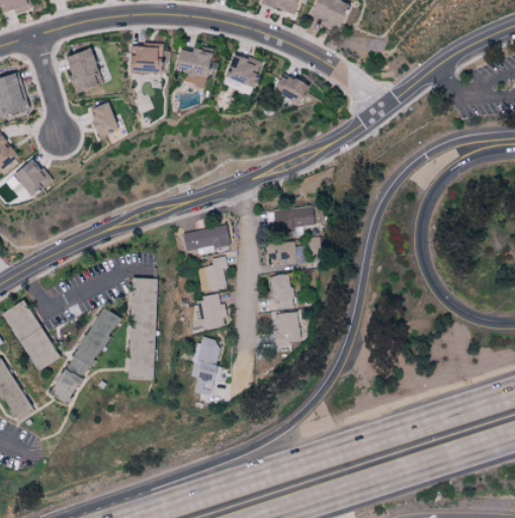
[(28,4),(27,0),(0,0),(0,6),(1,12),(28,4)]
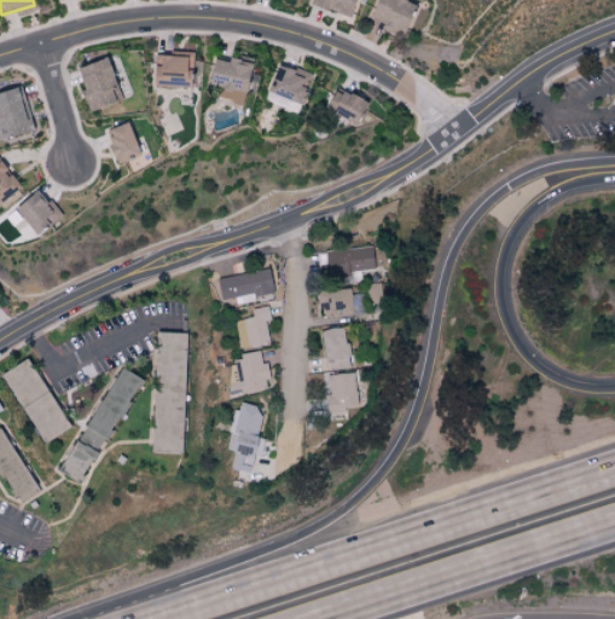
[(358,0),(315,0),(315,5),(353,17),(358,0)]
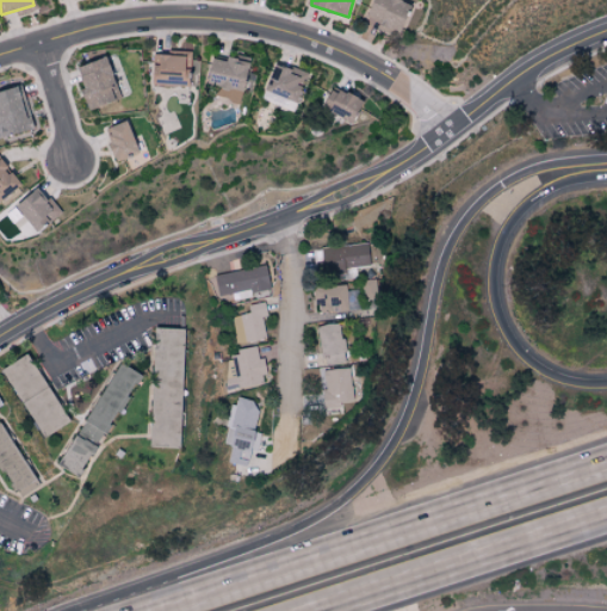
[(379,26),(400,35),(412,4),(401,0),(375,0),(369,17),(382,22),(379,26)]
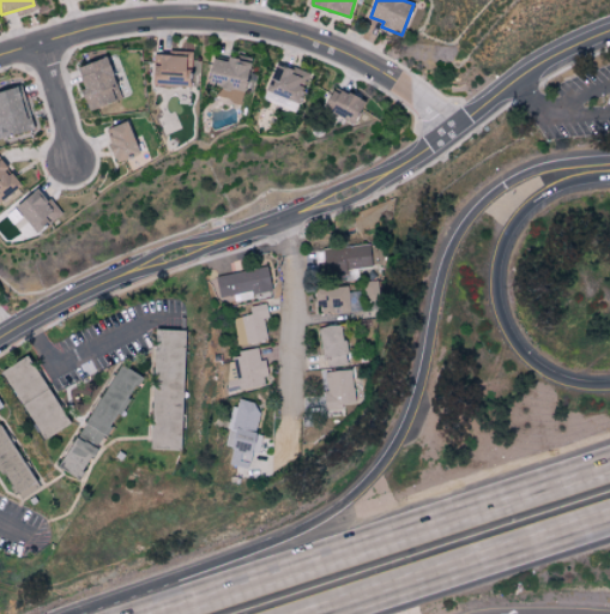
[(155,84),(192,86),(193,52),(170,50),(169,55),(156,54),(155,84)]
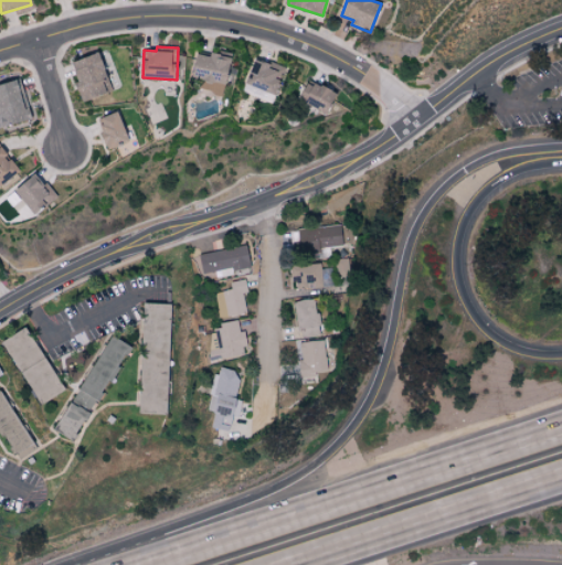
[(192,78),(229,84),(233,53),(212,51),(211,56),(197,54),(192,78)]
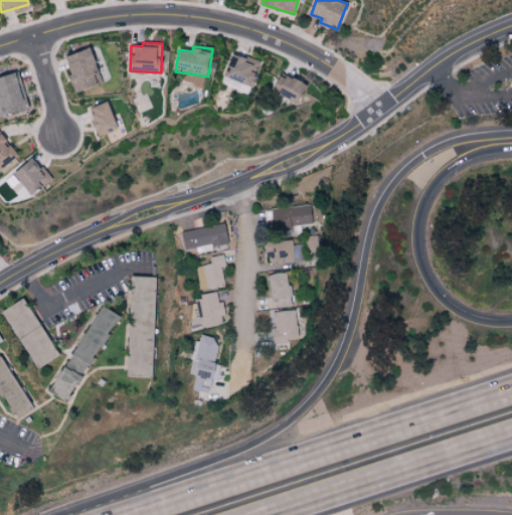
[(64,55),(74,92),(102,84),(92,48),(64,55)]
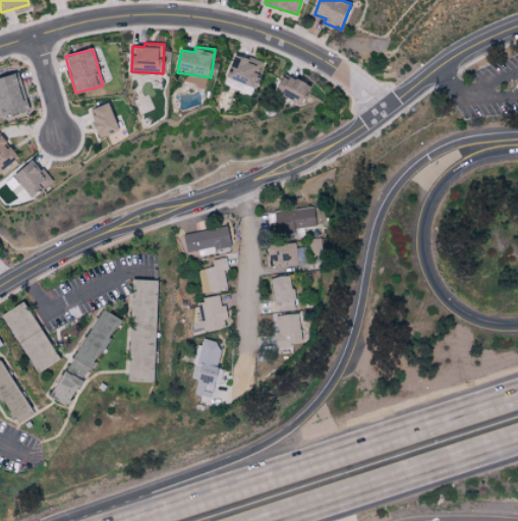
[(264,62),(235,54),(228,77),(233,78),(230,87),(254,93),(264,62)]
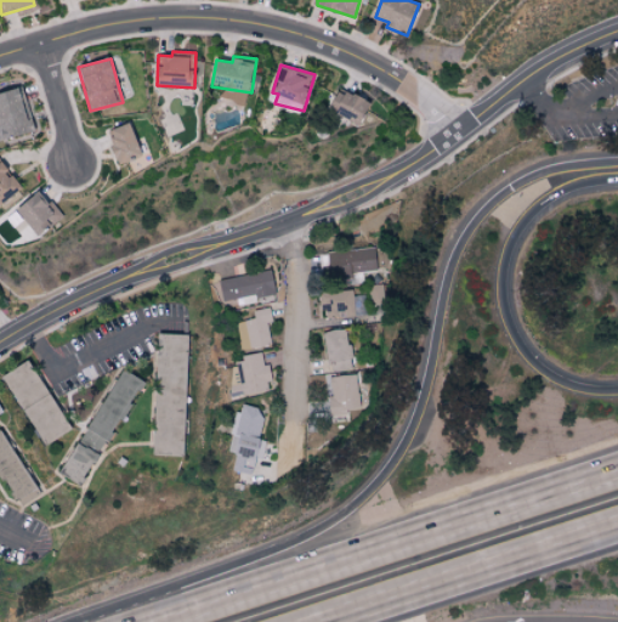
[(0,92),(0,125),(4,140),(37,130),(24,86),(0,92)]
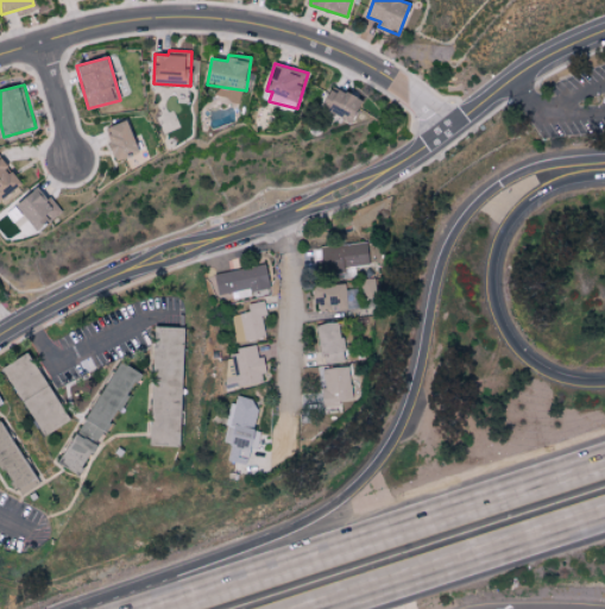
[(240,104),(244,93),(220,87),(216,99),(240,104)]
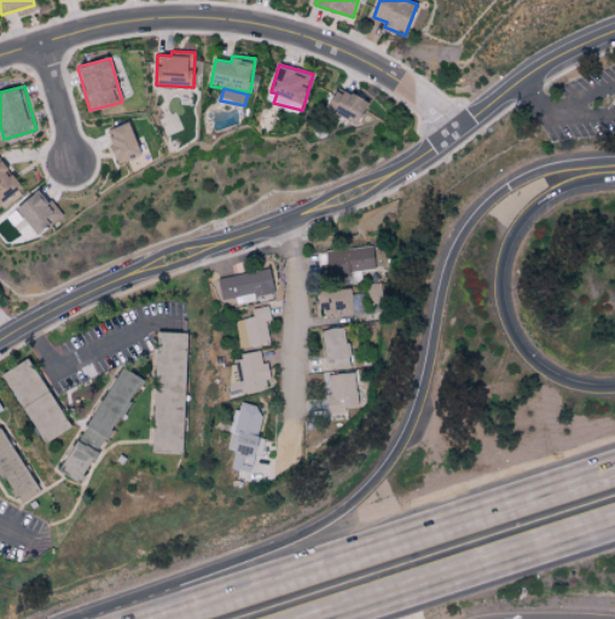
[(369,103),(338,88),(328,110),(358,125),(369,103)]
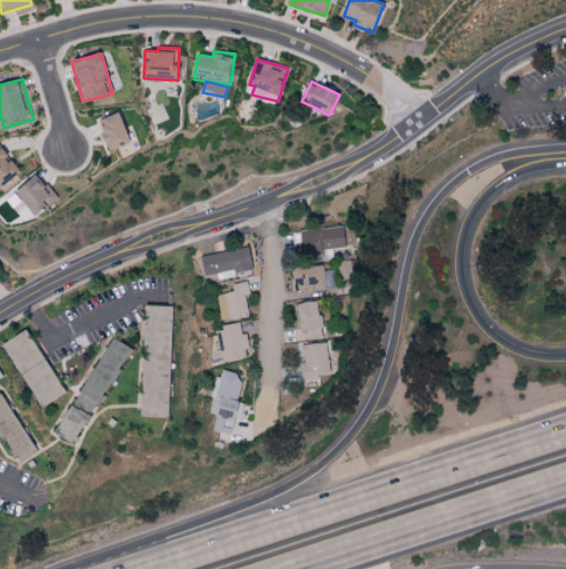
[(99,119),(108,150),(130,143),(120,112),(99,119)]
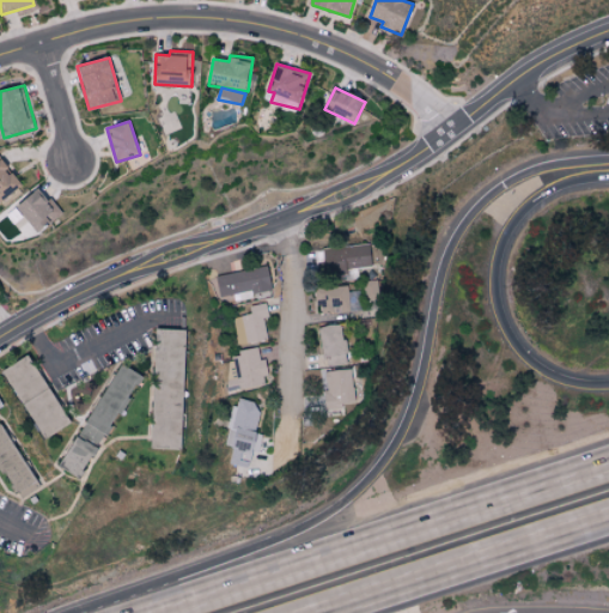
[(0,202),(0,204),(23,186),(1,157),(0,157),(0,202)]
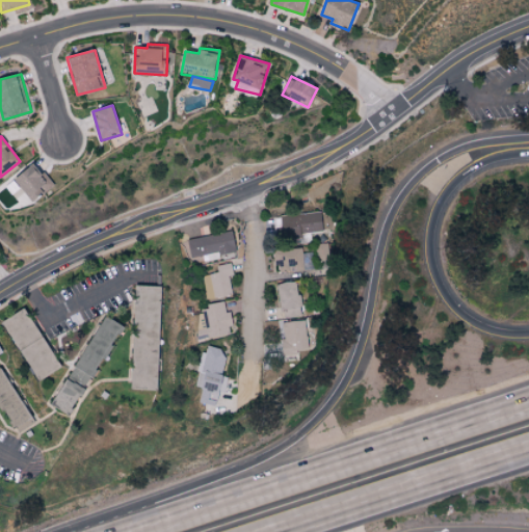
[(14,179),(33,203),(54,185),(34,162),(14,179)]
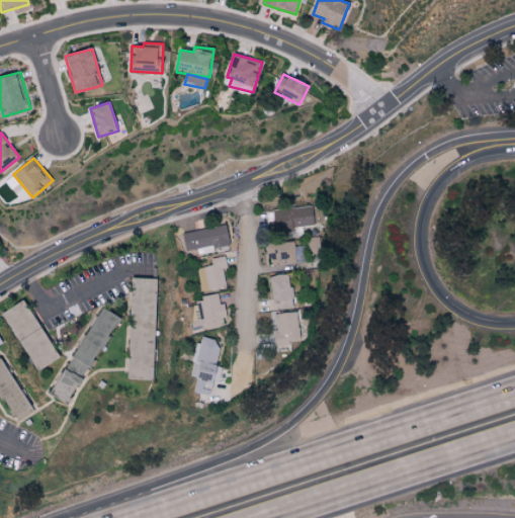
[(7,181),(21,198),(27,193),(13,176),(7,181)]
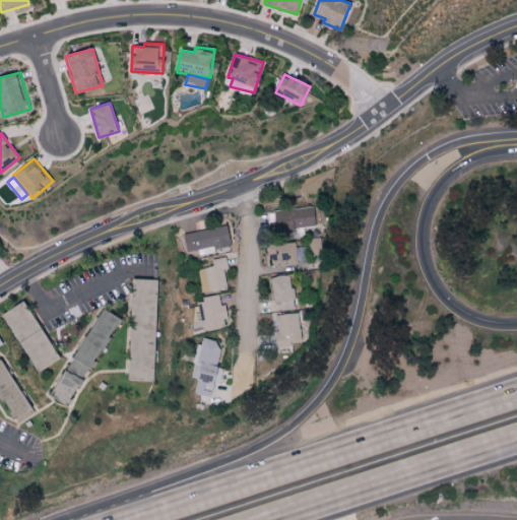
[(316,226),(316,208),(275,210),(277,234),(297,233),(296,228),(316,226)]
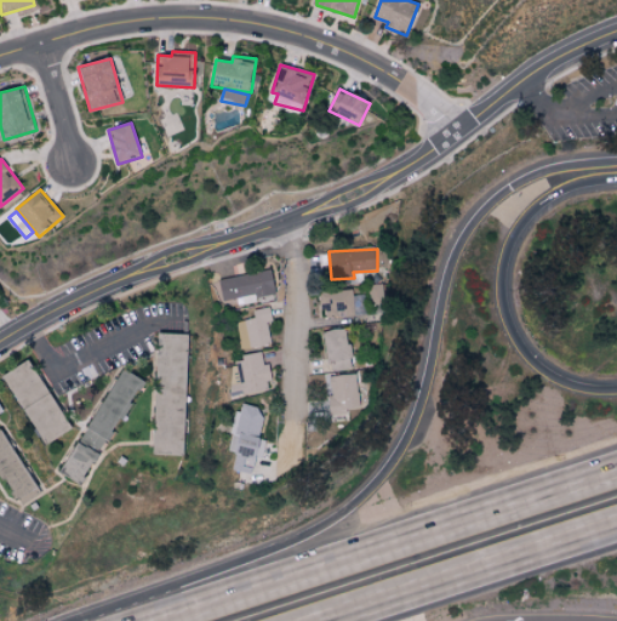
[(220,280),(224,303),(276,292),(272,269),(220,280)]
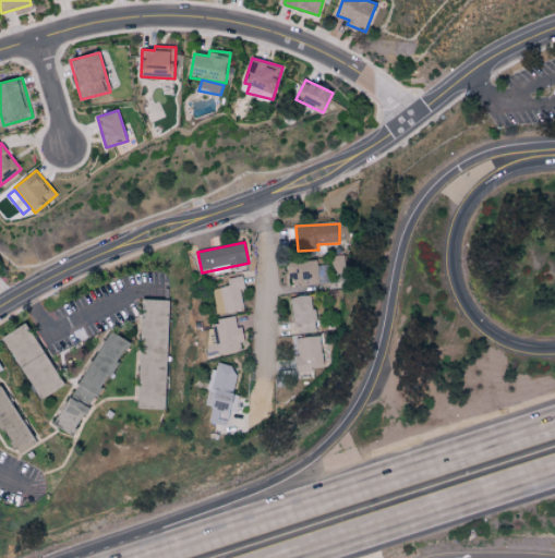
[(320,284),(318,262),(290,263),(291,286),(320,284)]
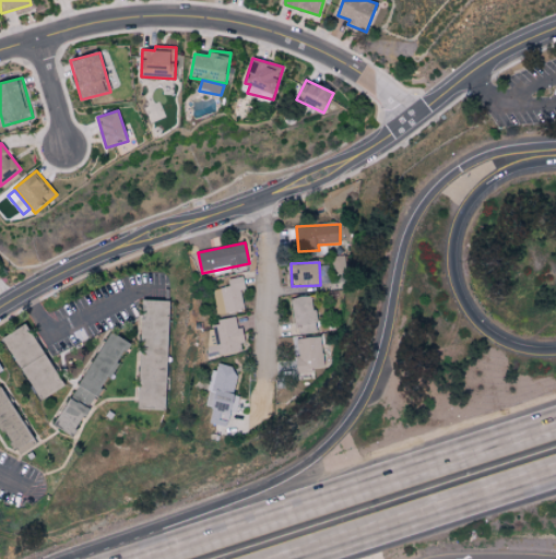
[(229,280),(232,287),(215,290),(220,314),(250,309),(244,276),(229,280)]
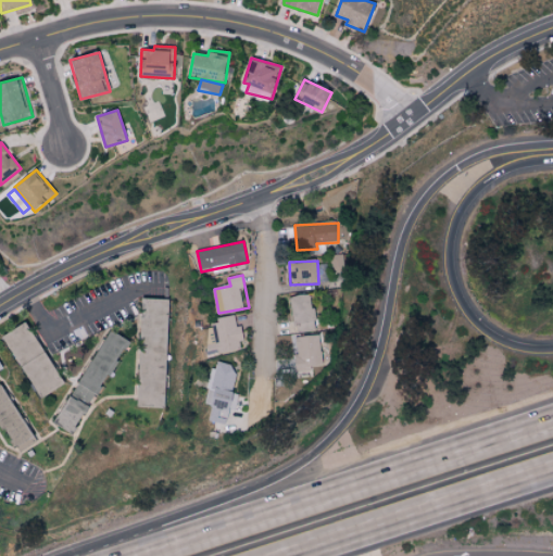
[(315,331),(314,294),(292,295),(293,332),(315,331)]
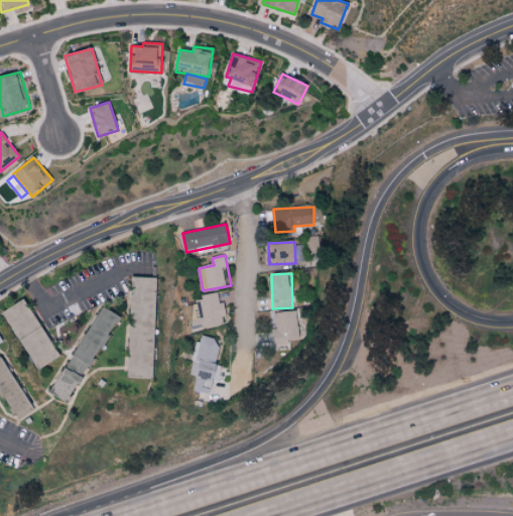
[(156,278),(130,277),(127,378),(153,379),(156,278)]
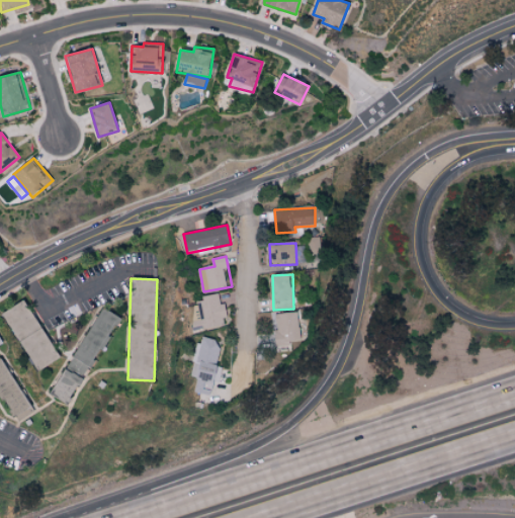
[(205,319),(194,321),(195,330),(228,326),(225,304),(222,304),(220,293),(202,296),(205,319)]
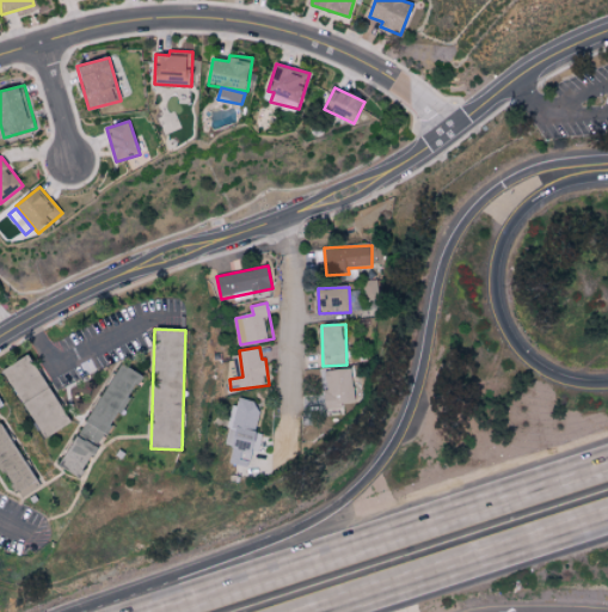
[(2,371),(44,439),(71,423),(29,354),(2,371)]
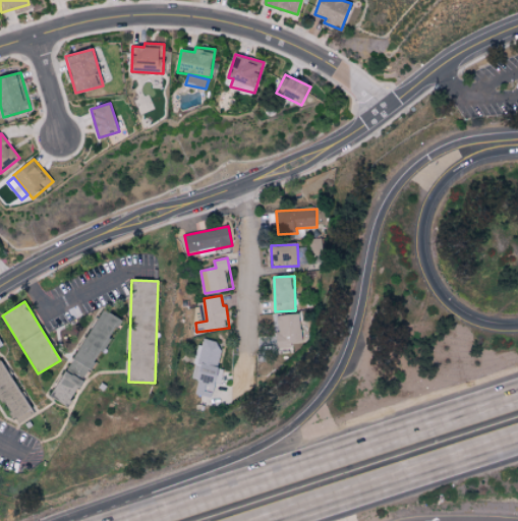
[(119,319),(102,309),(52,398),(69,408),(84,381),(85,382),(119,319)]
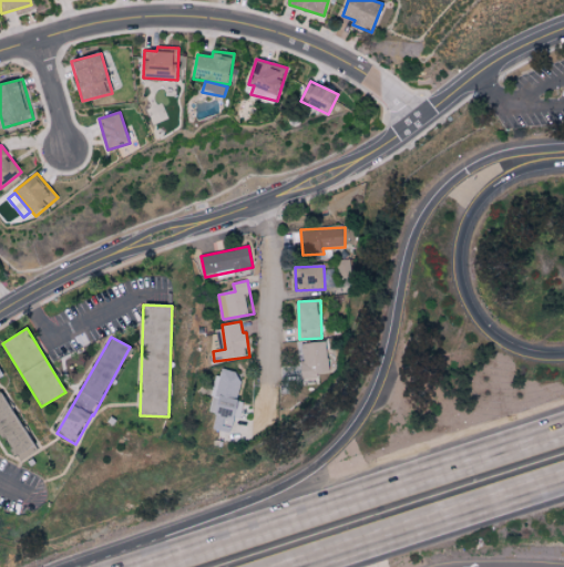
[(328,342),(303,343),(304,379),(320,379),(320,372),(329,372),(328,342)]
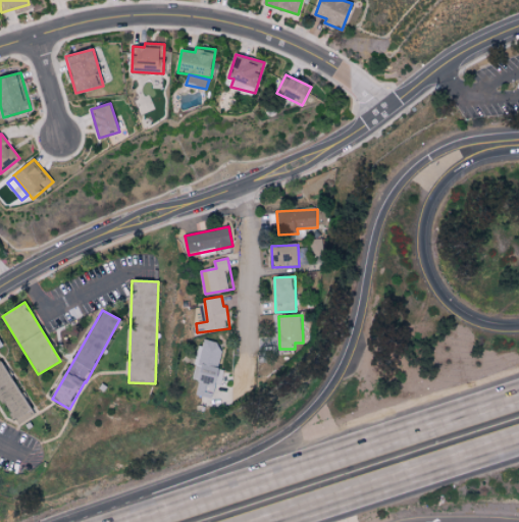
[(196,395),(212,399),(224,344),(203,340),(197,364),(202,366),(196,395)]
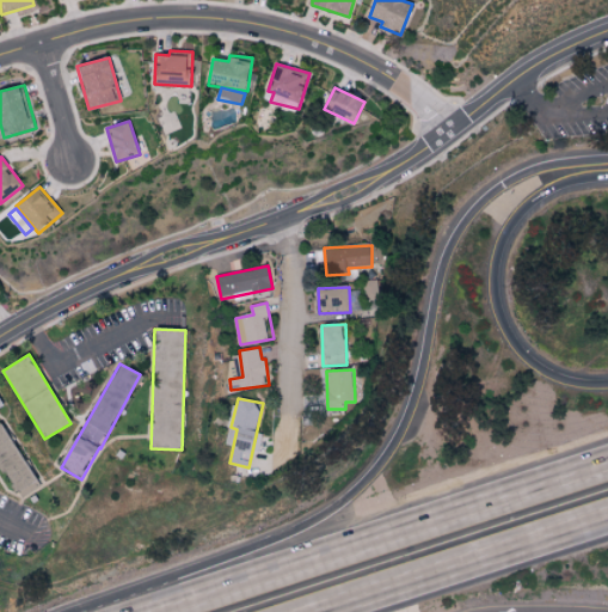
[(41,488),(2,423),(0,423),(0,465),(20,500),(41,488)]
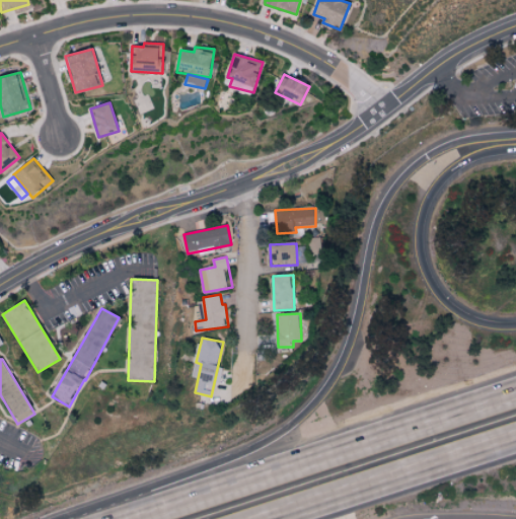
All buildings are outlined.
